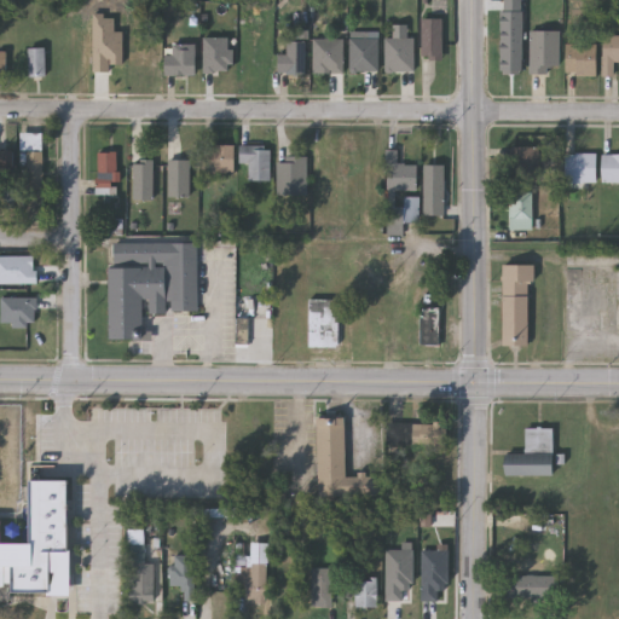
[(423,59),(423,17),(444,17),(444,59),(423,59)]
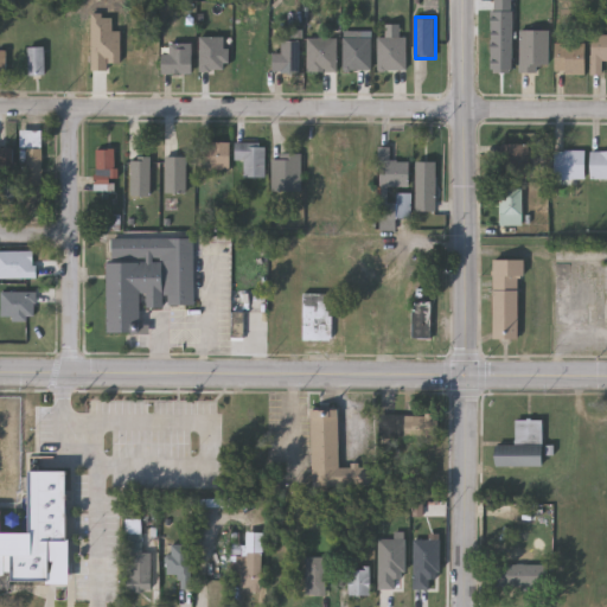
[(606,58),(599,58),(599,72),(587,72),(587,33),(606,33),(606,58)]
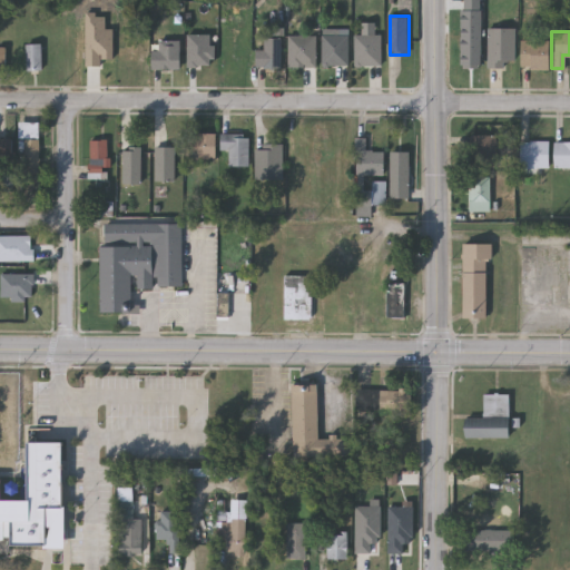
[(317,35),(317,67),(290,67),(290,35),(317,35)]
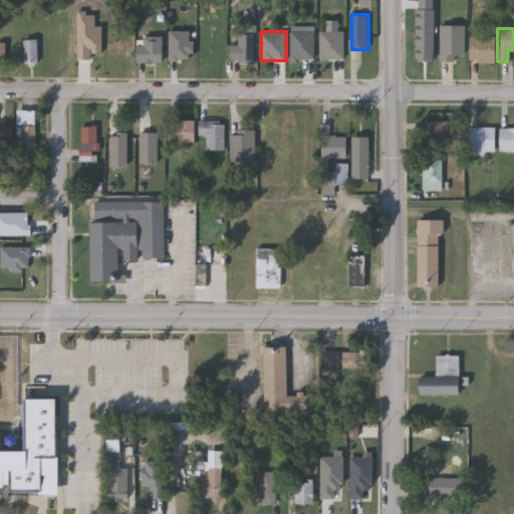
[(291,58),(291,31),(315,31),(315,58),(291,58)]
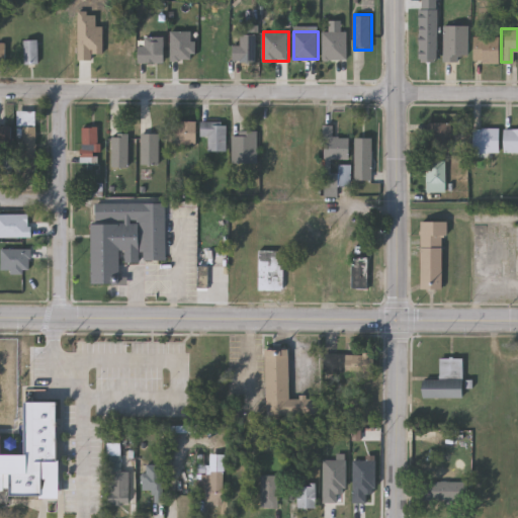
[(323,59),(323,31),(346,31),(346,59),(323,59)]
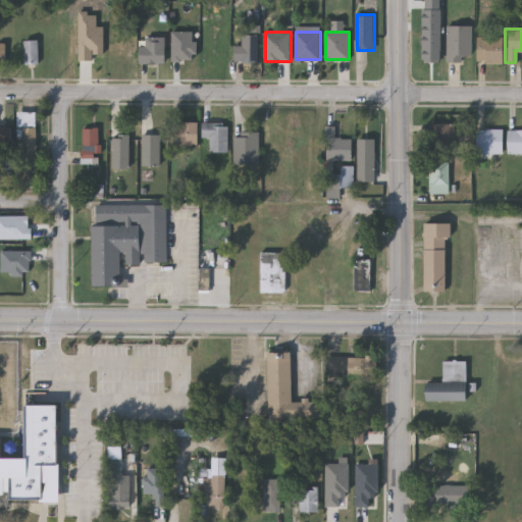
[(235,46),(243,46),(243,35),(258,35),(258,61),(235,61),(235,46)]
